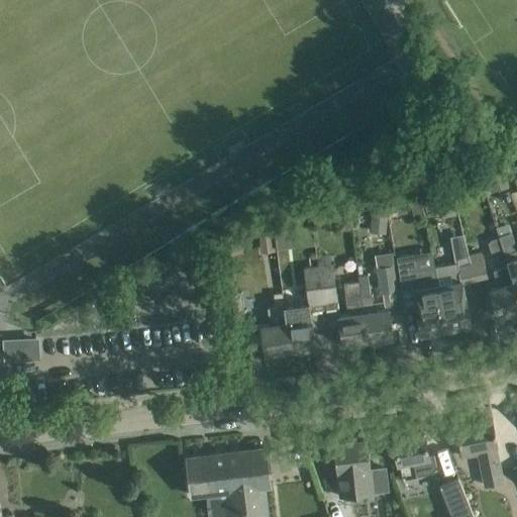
[(503,167),(481,172),(484,187),(507,181),(503,167)]
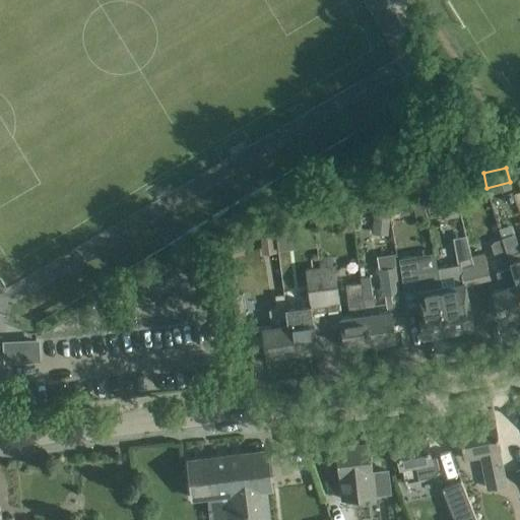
[(454,194),(440,196),(443,215),(457,213),(454,194)]
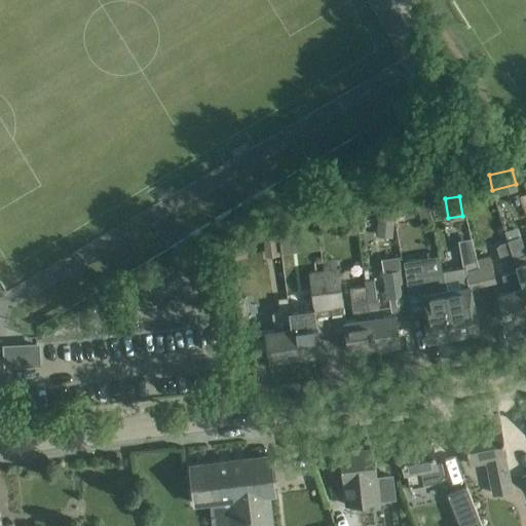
[(426,202),(417,205),(420,219),(429,217),(426,202)]
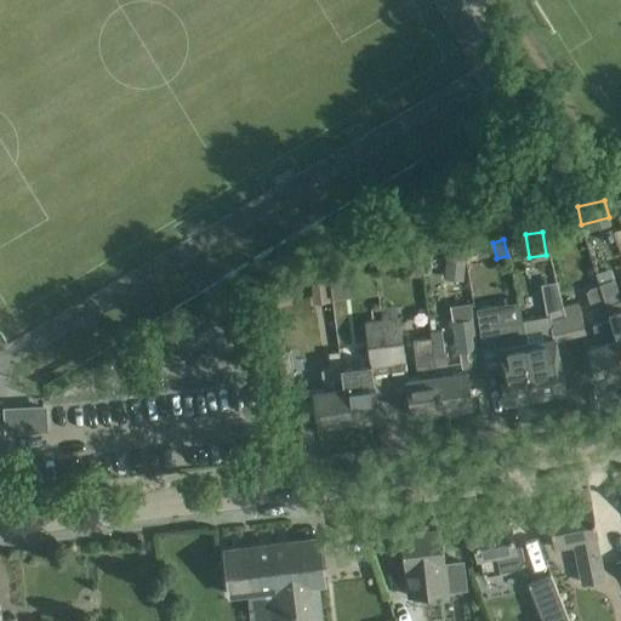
[(463,290),(466,258),(463,248),(454,249),(455,257),(448,256),(444,288),(463,290)]
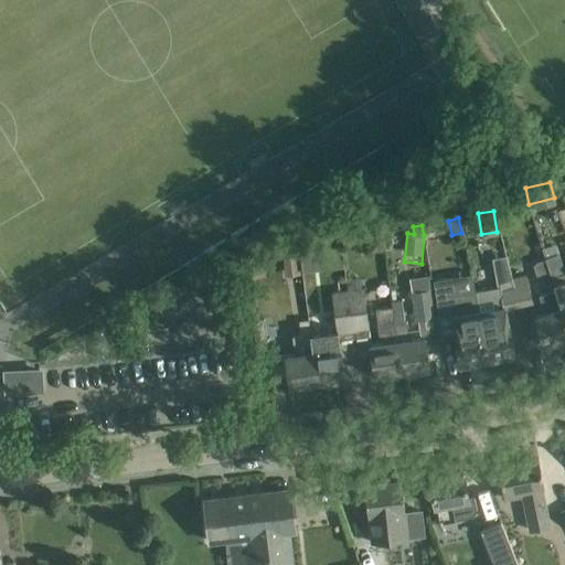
[(344,266),(341,246),(300,253),(302,272),(344,266)]
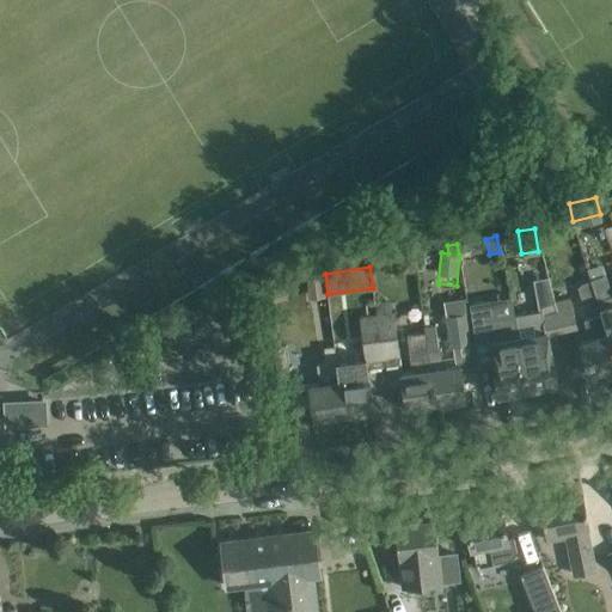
[(611,291),(604,267),(588,273),(597,295),(611,291)]
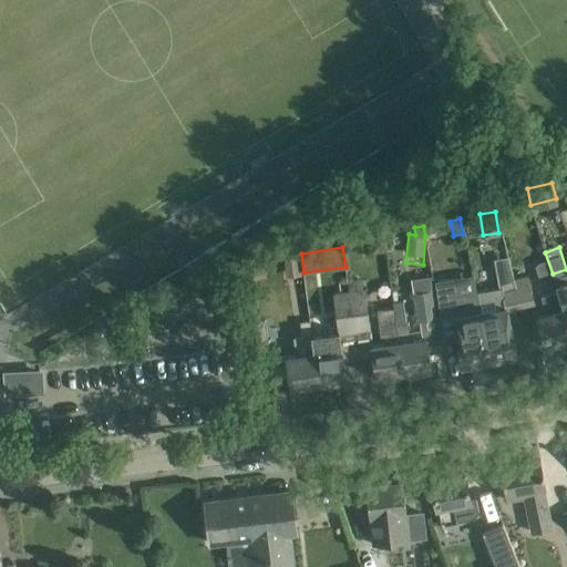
[(287,278),(302,276),(300,256),(285,258),(287,278)]
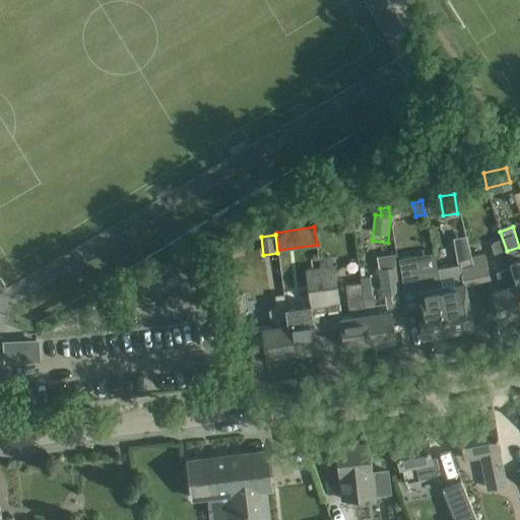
[(242,242),(226,246),(231,259),(245,255),(242,242)]
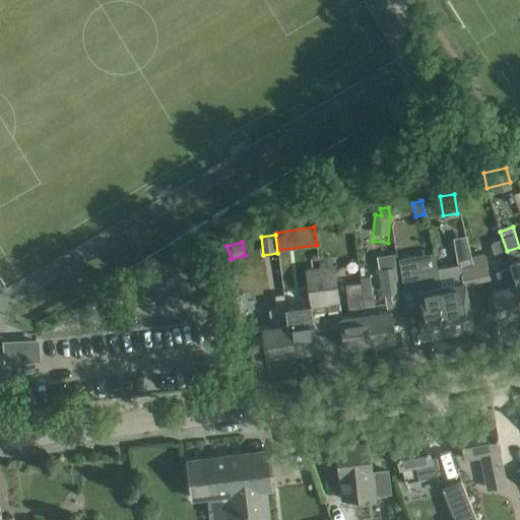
[(519,252),(519,251),(507,255),(519,295),(519,252)]
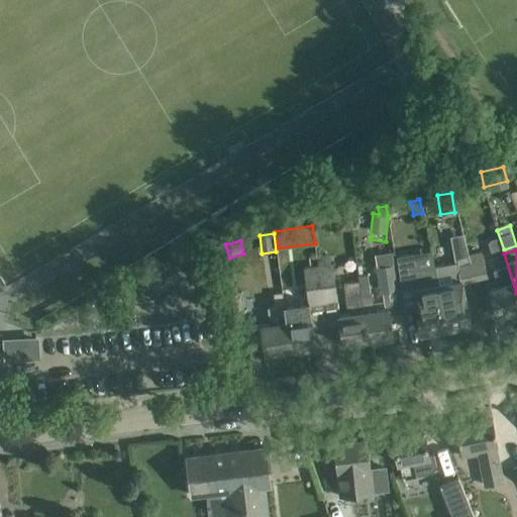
[(468,254),(475,280),(487,277),(483,260),(481,251),(468,254)]
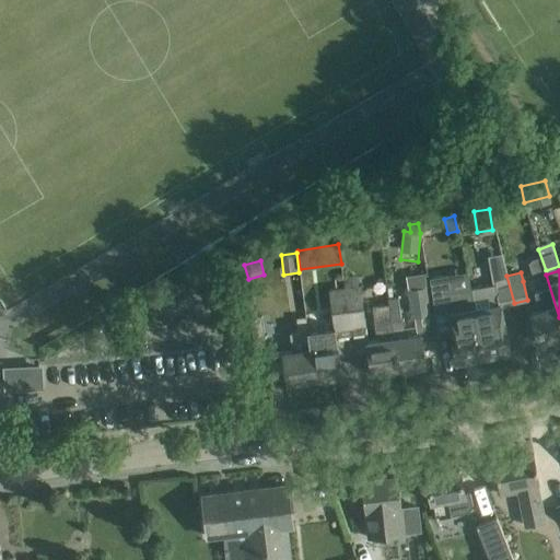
[(537,278),(538,280),(541,291),(535,293),(540,310),(531,313),(539,343),(559,336),(559,317),(546,275),(537,278)]
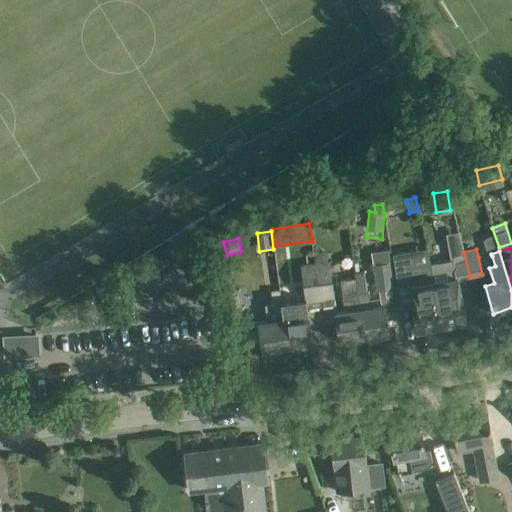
[(326,252),(313,253),(313,255),(319,300),(334,298),(330,260),(327,260),(326,252)]
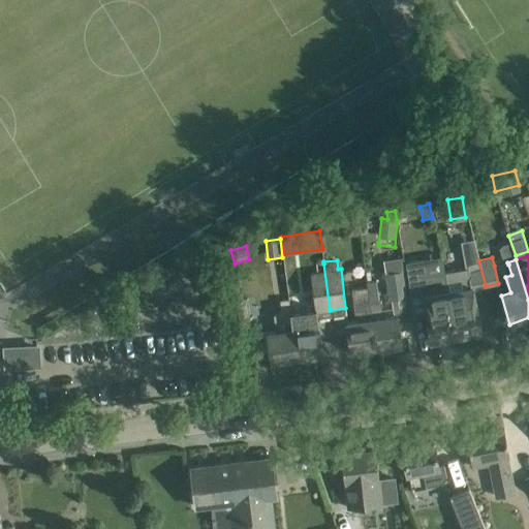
[(443,273),(456,337),(481,333),(476,303),(475,303),(473,289),(486,286),(478,260),(466,263),(467,269),(443,273)]
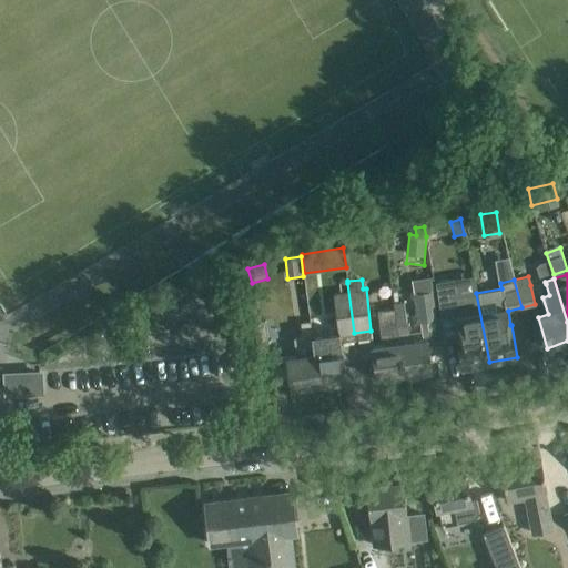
[(340,335),(354,333),(347,283),(334,284),(335,293),(334,293),(340,333),(340,335)]
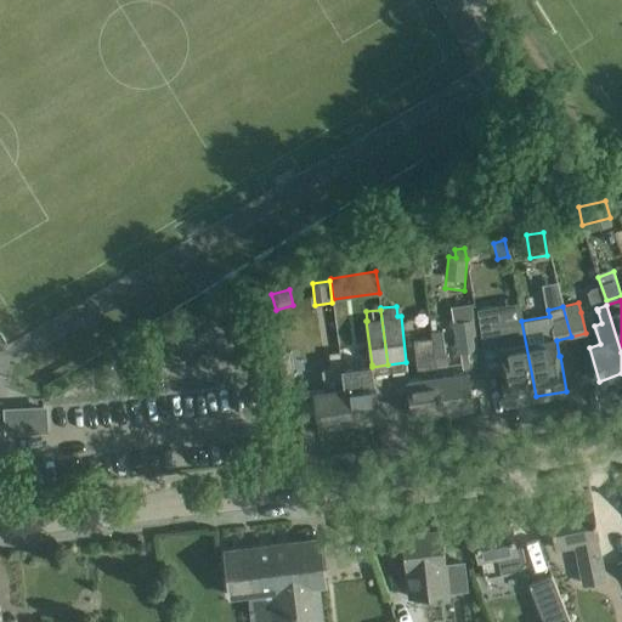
[(498,316),(478,320),(482,349),(497,346),(501,367),(499,367),(507,401),(513,400),(514,403),(516,406),(529,403),(531,400),(531,397),(536,396),(521,321),(499,324),(498,316)]
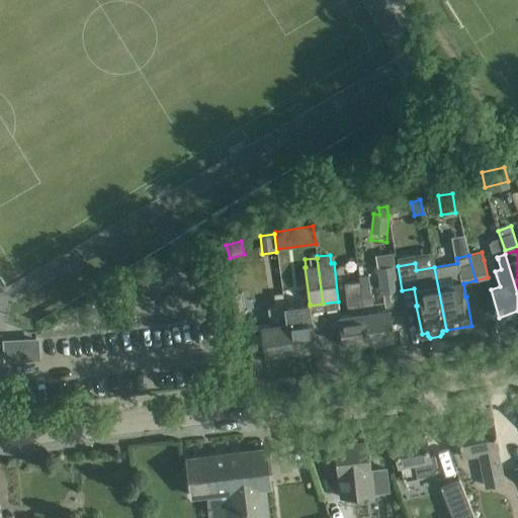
[(379,266),(376,267),(380,293),(383,292),(397,290),(393,265),(379,266)]
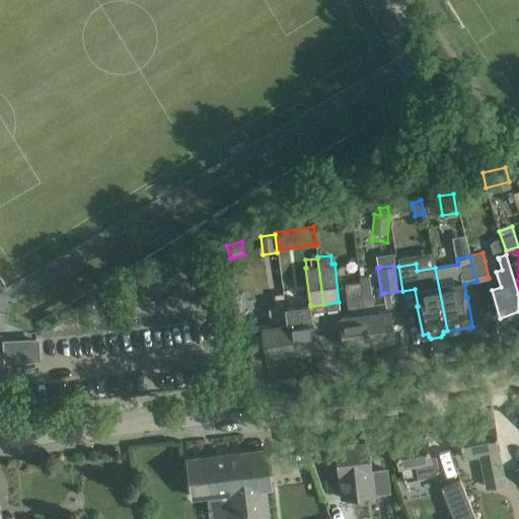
[(369,274),(360,275),(369,342),(394,339),(390,310),(403,309),(400,291),(397,291),(384,293),(381,294),(372,295),(369,274)]
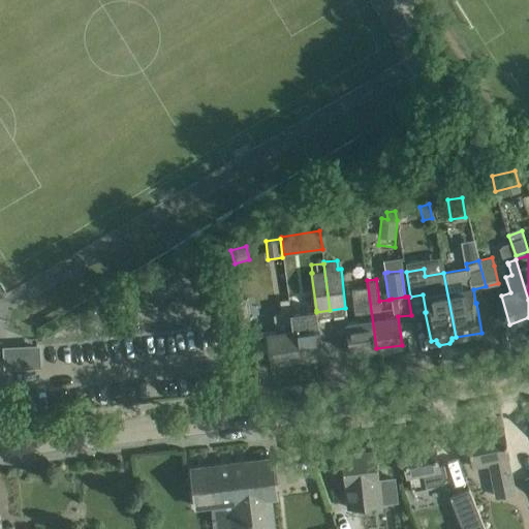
[(355,321),(346,322),(350,352),(376,348),(367,280),(366,280),(367,286),(351,289),(355,321)]
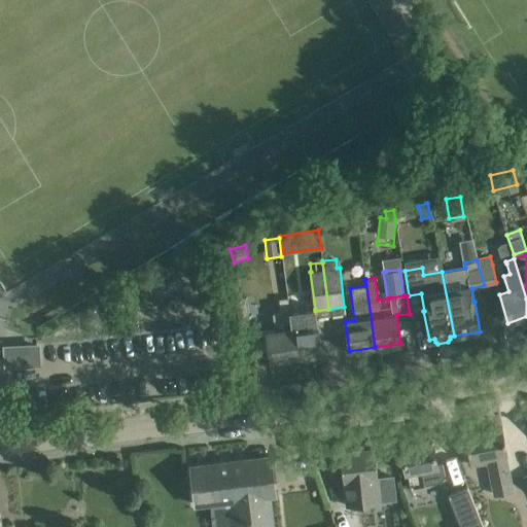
[(246,297),(235,299),(240,336),(251,334),(246,297)]
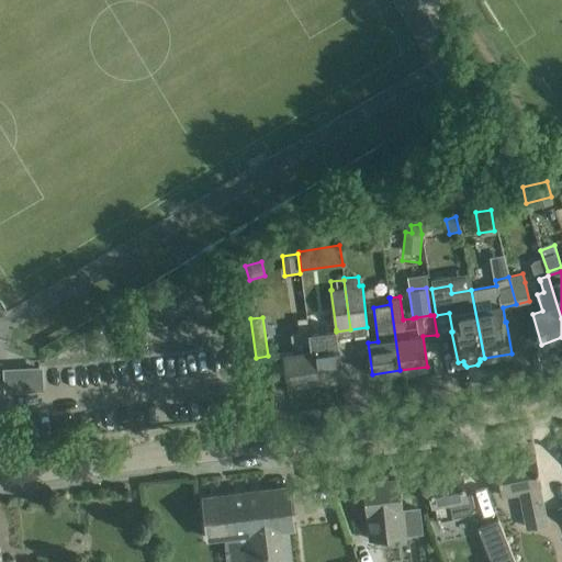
[(288,385),(315,382),(308,333),(306,318),(298,319),(299,334),(290,335),(293,352),(283,353),(288,385)]
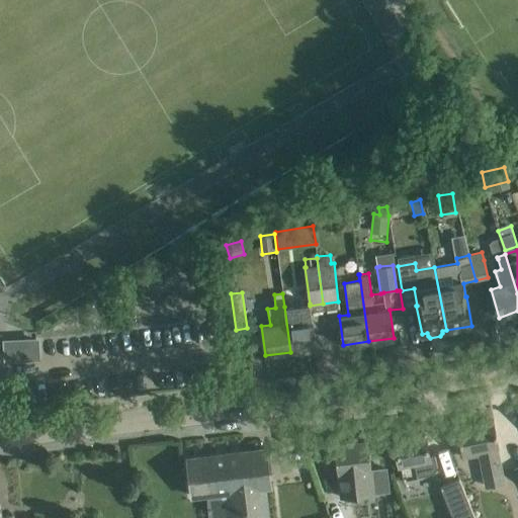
[(284,307),(290,351),(316,348),(310,306),(310,304),(293,306),(284,307)]
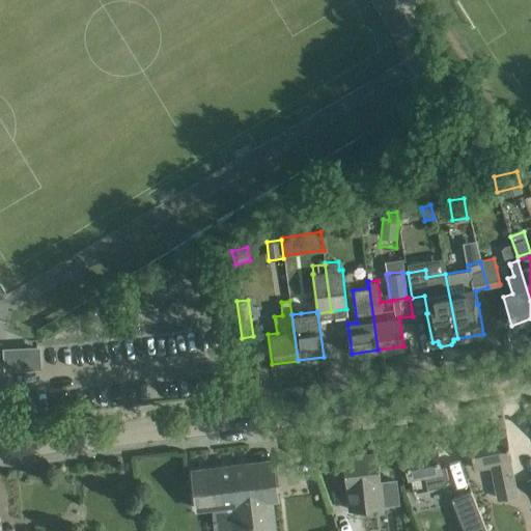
[(8,351),(9,367),(38,365),(37,350),(8,351)]
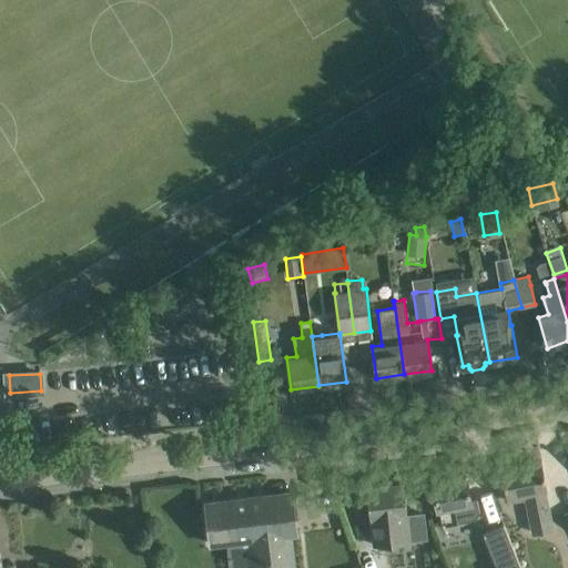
[(500,469),(505,490),(508,504),(526,500),(531,525),(533,534),(553,529),(550,520),(544,488),(547,488),(541,460),(500,469)]
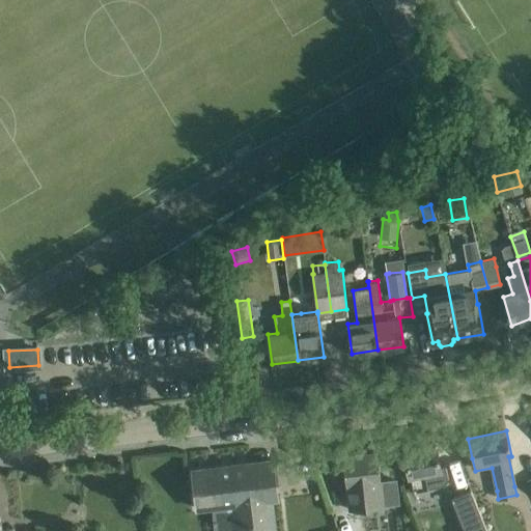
[(436,445),(403,452),(409,475),(410,475),(413,492),(427,488),(444,485),(448,479),(445,467),(440,468),(436,445)]
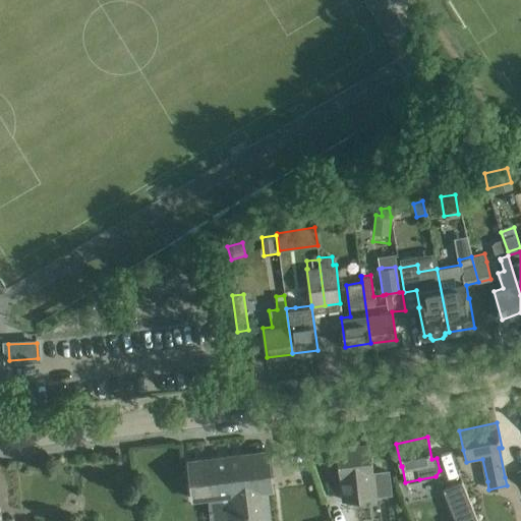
[(336,448),(339,468),(340,475),(343,501),(391,495),(389,470),(372,471),(369,444),(336,448)]
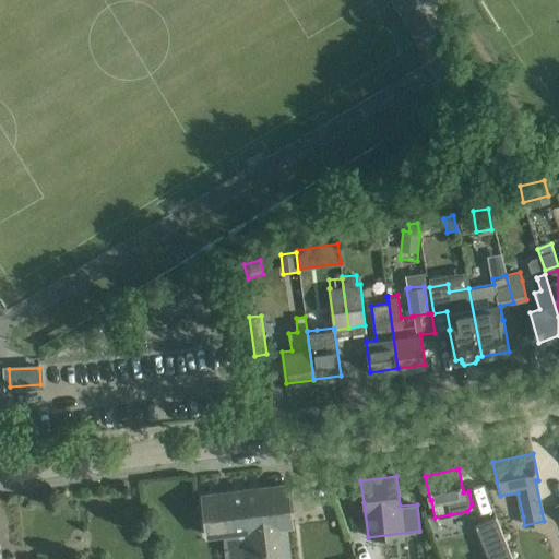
[(202,495),(204,516),(206,536),(242,532),(245,558),(288,558),(285,526),(292,525),(286,484),(202,495)]
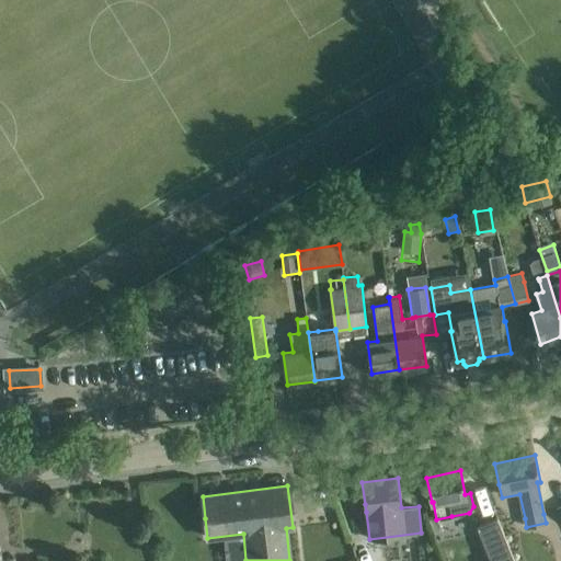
[(485,524),(477,527),(489,557),(490,560),(514,560),(497,518),(485,524)]
